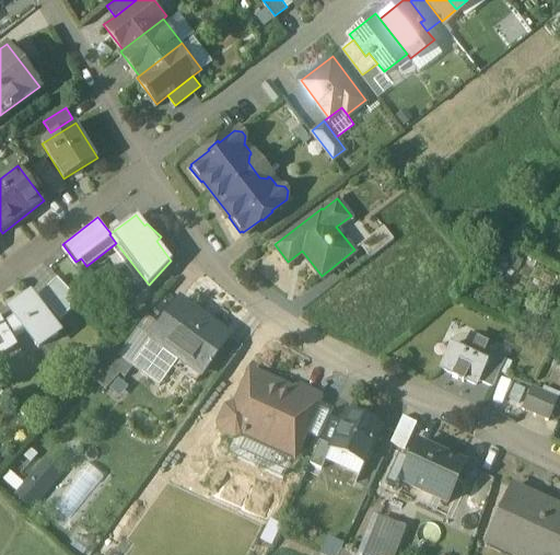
[(384,224),(360,243),(370,256),(394,236),(384,224)]
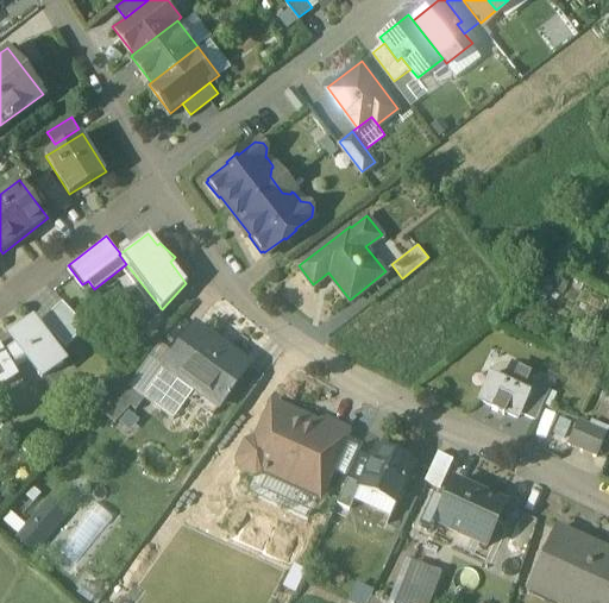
[(62,299),(42,319),(43,321),(54,332),(66,344),(87,325),(62,299)]
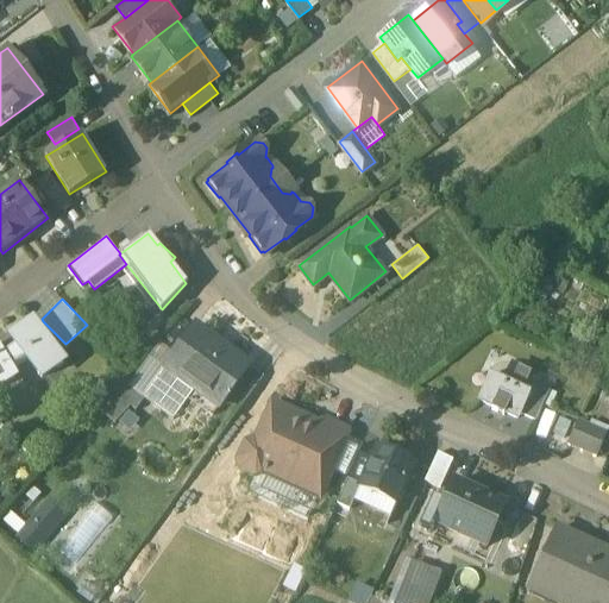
[(43,321),(37,325),(32,319),(12,335),(17,343),(1,355),(0,351),(0,383),(14,375),(10,366),(27,356),(42,375),(63,358),(46,338),(54,332),(43,321)]
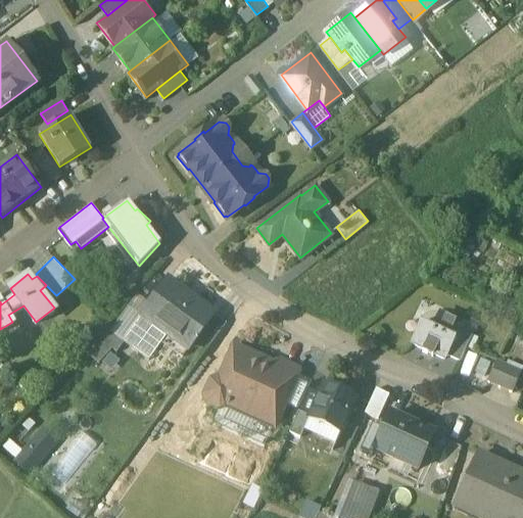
[(190,297),(167,281),(142,314),(169,333),(175,325),(193,339),(203,325),(205,327),(208,323),(206,322),(215,311),(192,294),(190,297)]
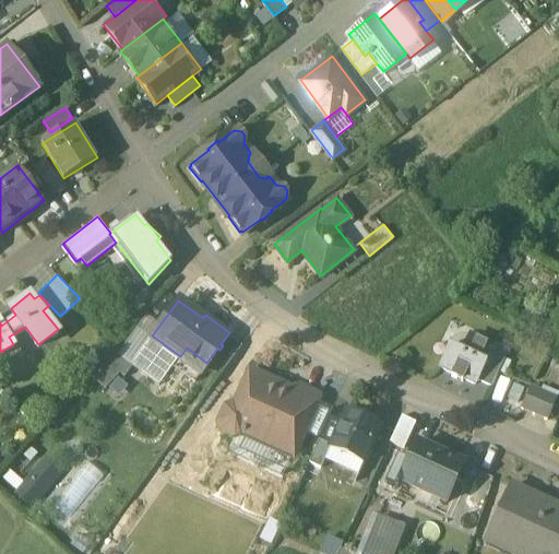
[(458,334),(453,337),(450,340),(448,344),(450,345),(450,344),(463,350),(471,333),(466,332),(462,332),(458,334)]
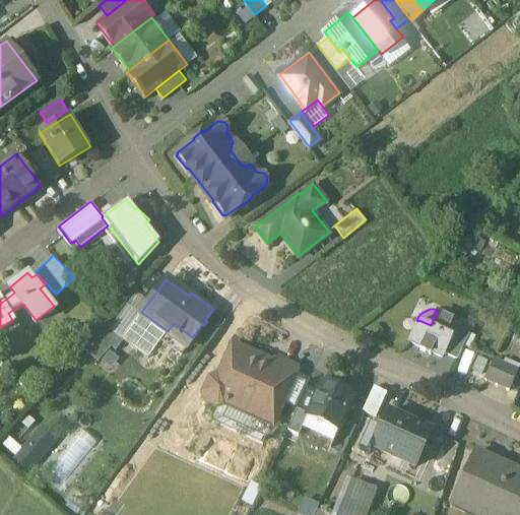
[(458,319),(438,310),(431,325),(418,320),(418,321),(410,339),(421,344),(420,346),(431,351),(432,349),(442,355),(457,322),(458,319)]
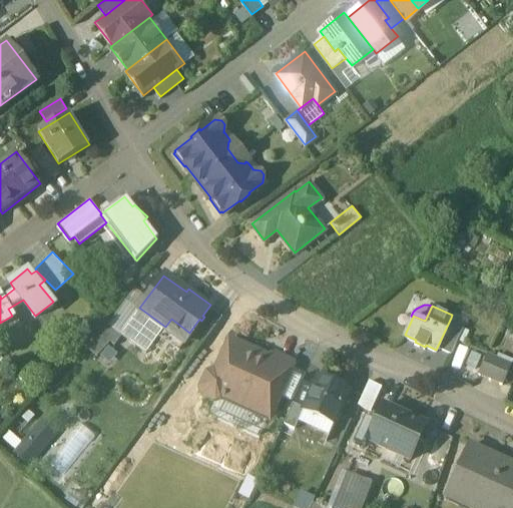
[(147,351),(165,327),(139,308),(121,332),(147,351)]
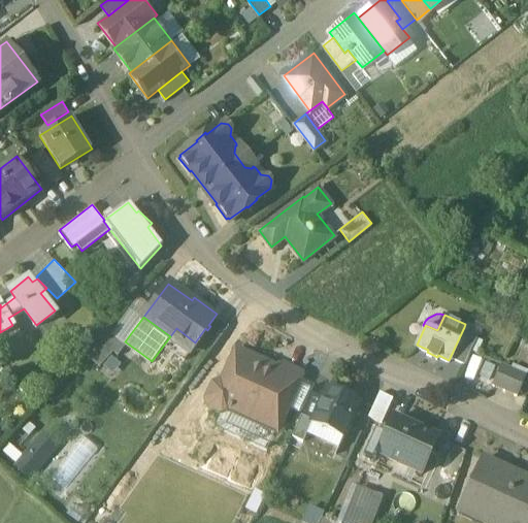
[(106,325),(85,350),(100,364),(123,338),(106,325)]
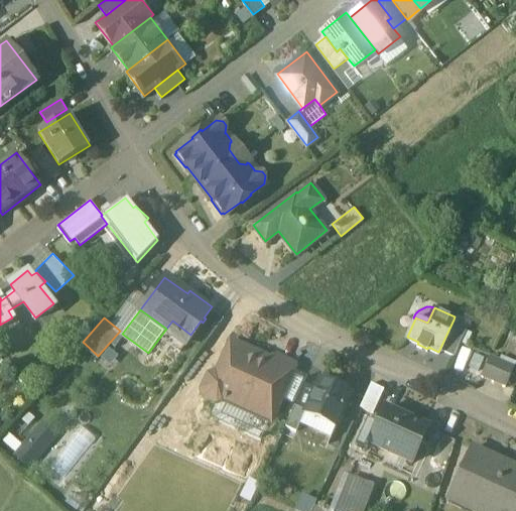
[(467,327),(454,320),(440,348),(454,354),(467,327)]
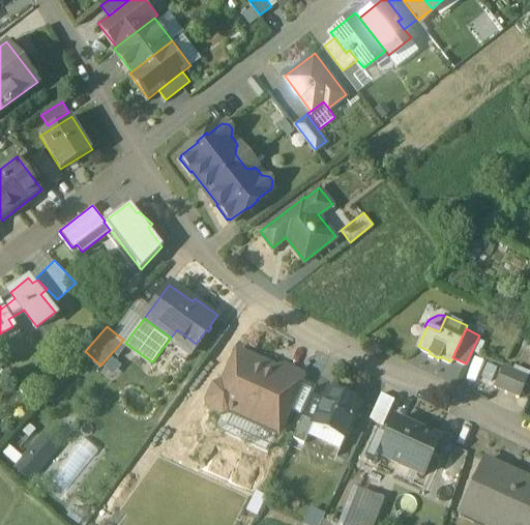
[(282,370),(239,351),(225,383),(223,382),(215,384),(208,400),(211,406),(224,412),(230,409),(233,410),(233,409),(278,430),(292,398),(272,389),(282,370)]
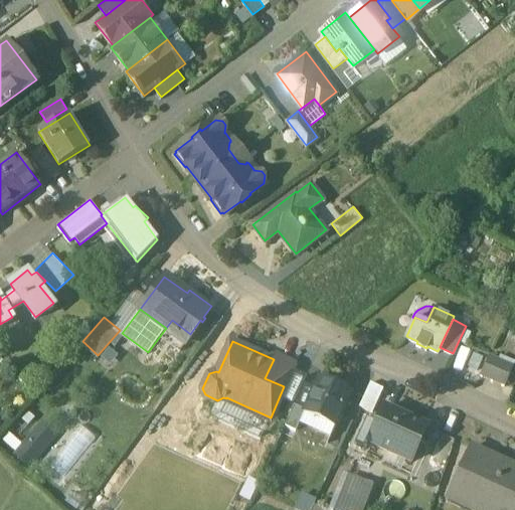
[(513,362),(489,352),(480,374),(504,384),(513,362)]
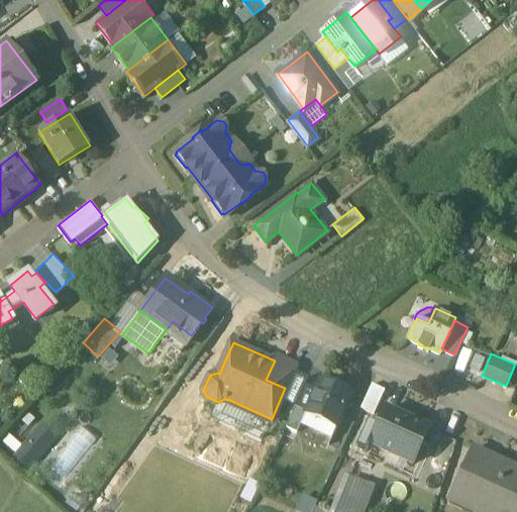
[(296,365),(277,356),(275,361),(266,380),(285,388),(296,365)]
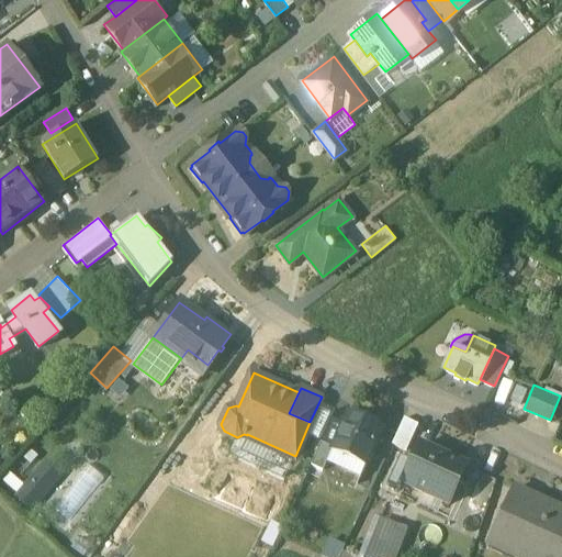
[(382,425),(349,410),(333,446),(332,448),(364,464),(382,425)]
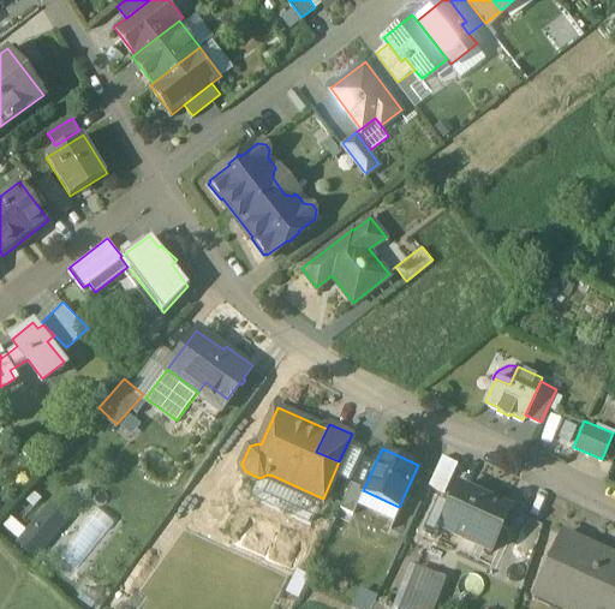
[(458,461),(442,455),(430,483),(445,489),(458,461)]
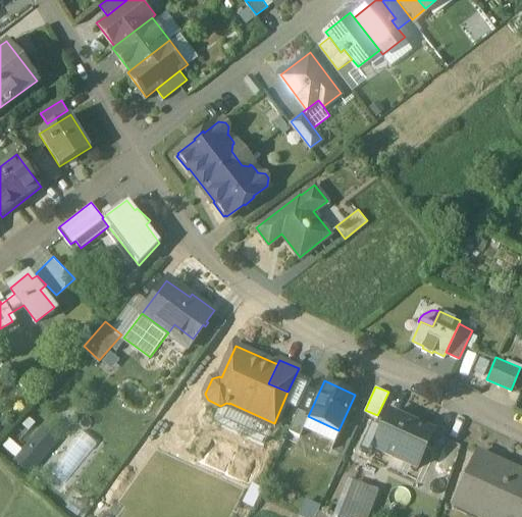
[(309,414),(299,409),(289,430),(300,435),(308,416),(309,414)]
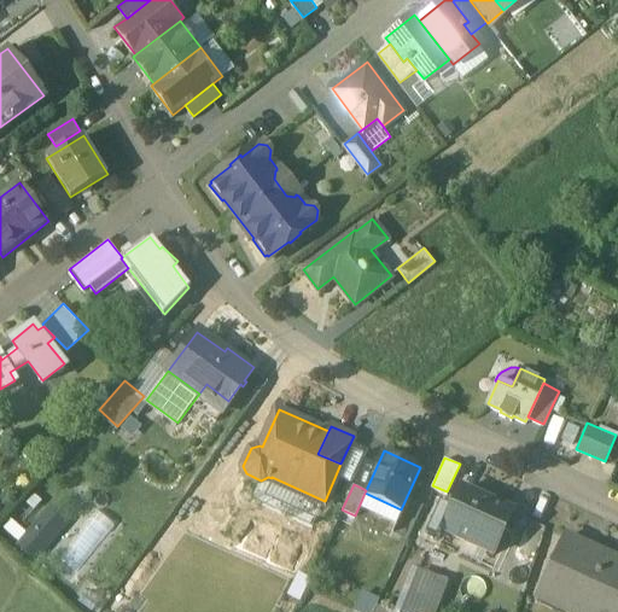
[(508,510),(462,488),(464,487),(460,485),(450,507),(441,528),(493,551),(512,508),(509,507),(508,510)]
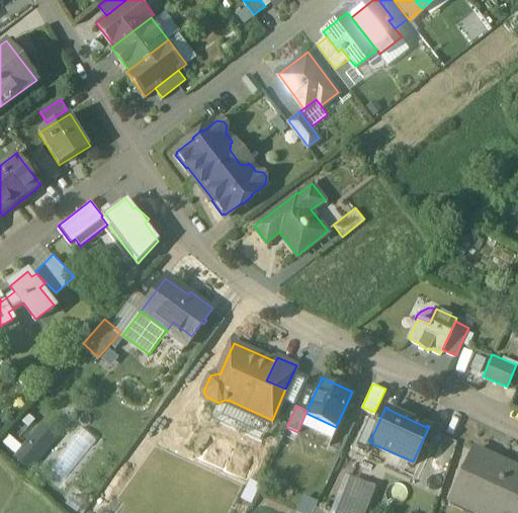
[(377,425),(367,421),(360,437),(369,442),(377,425)]
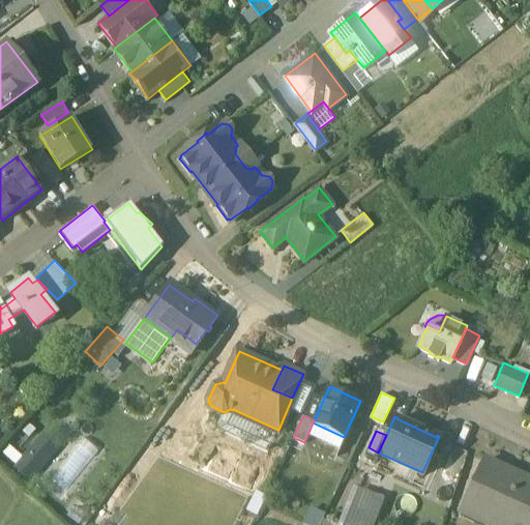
[(41,441),(13,472),(26,483),(53,451),(41,441)]
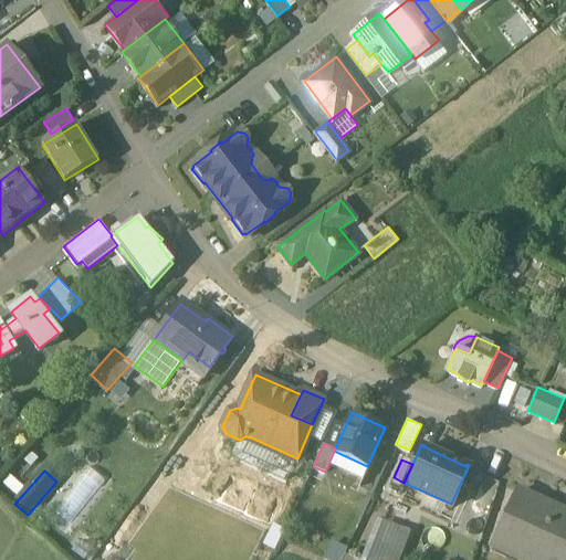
[(565,559),(565,509),(519,487),(494,538),(542,559),(565,559)]
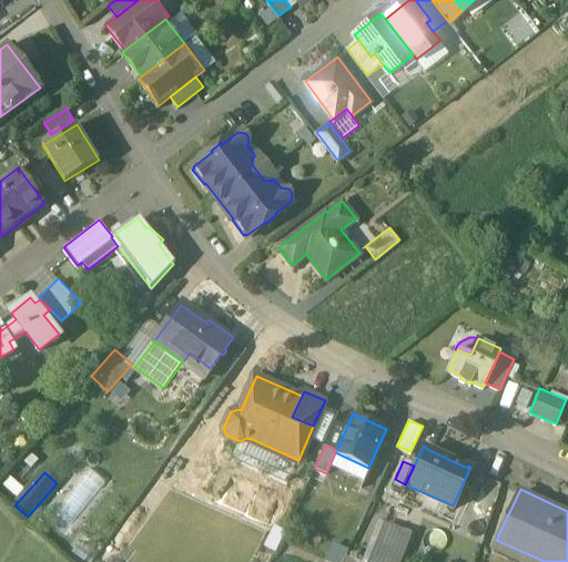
[(409,518),(413,506),(396,501),(393,513),(409,518)]
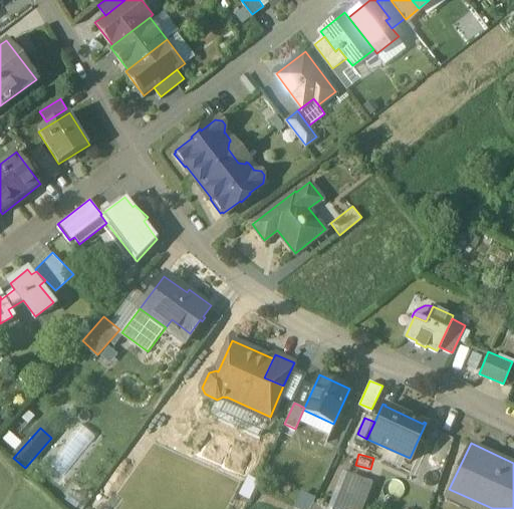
[(353,474),(339,508),(342,508),(358,508),(370,482),(353,474)]
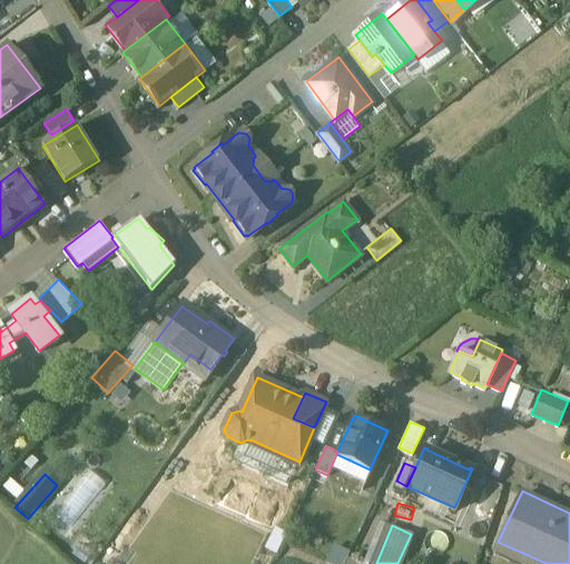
[(346,547),(336,543),(331,554),(341,558),(346,547)]
